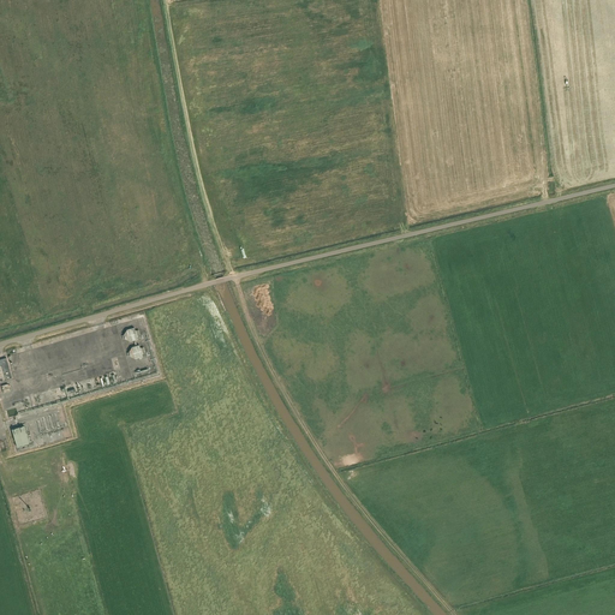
[(135,332),(135,328),(126,330),(124,335),(124,336),(123,336),(124,340),(125,340),(130,342),(137,340),(137,338),(138,338),(138,336),(141,335),(139,332),(137,332),(136,330),(135,332)]
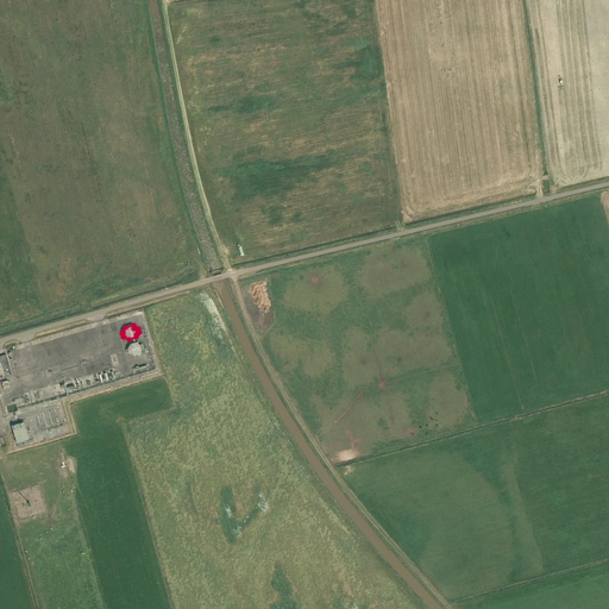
[(138,345),(138,343),(131,344),(127,350),(126,350),(127,355),(129,353),(135,356),(142,355),(140,351),(144,350),(143,344),(138,345)]
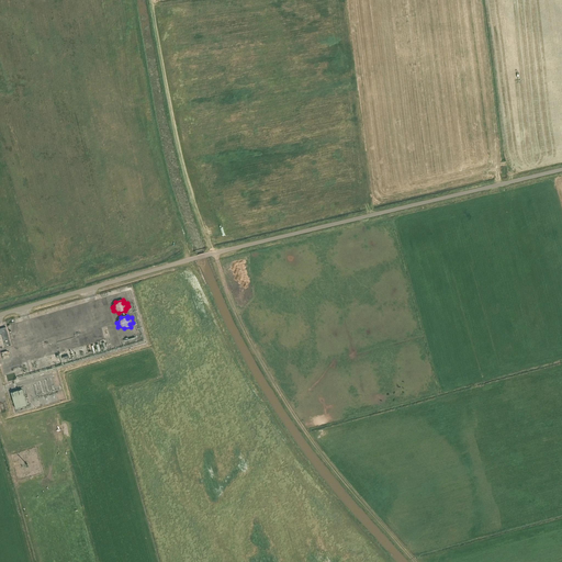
[(11,346),(7,328),(0,329),(0,346),(1,349),(11,346)]
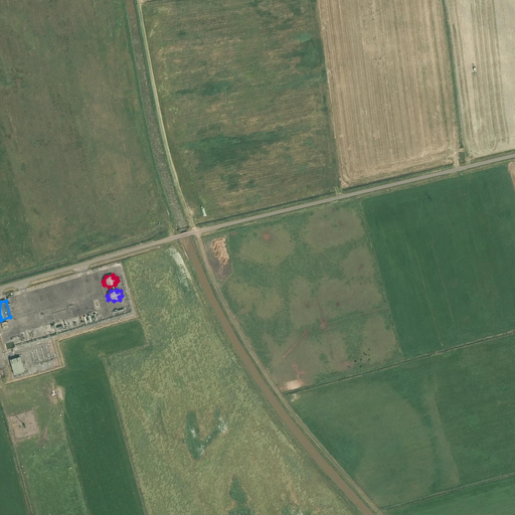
[(69,320),(71,328),(77,326),(82,325),(80,317),(69,320)]
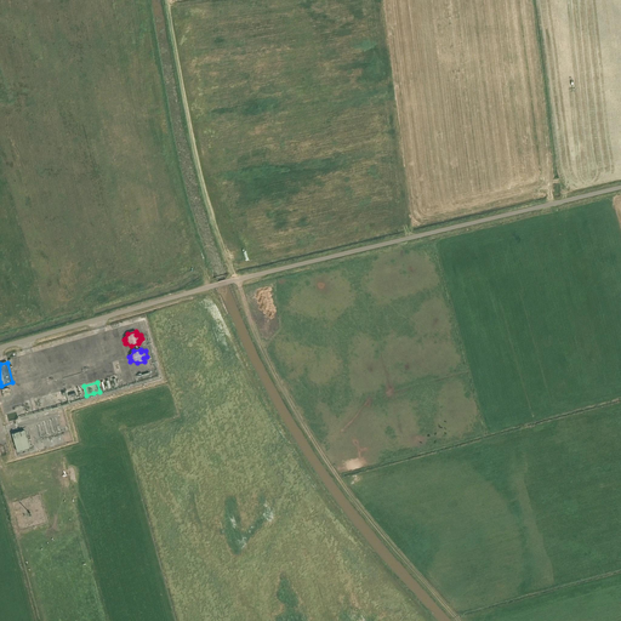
[(29,448),(24,431),(12,434),(17,451),(29,448)]
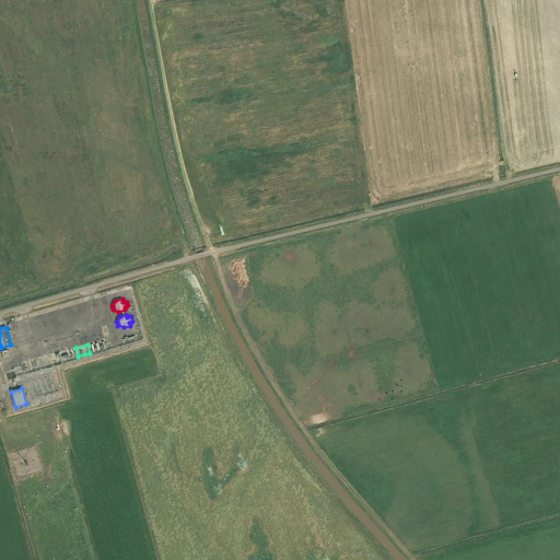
[(41,404),(58,399),(57,393),(39,397),(41,404)]
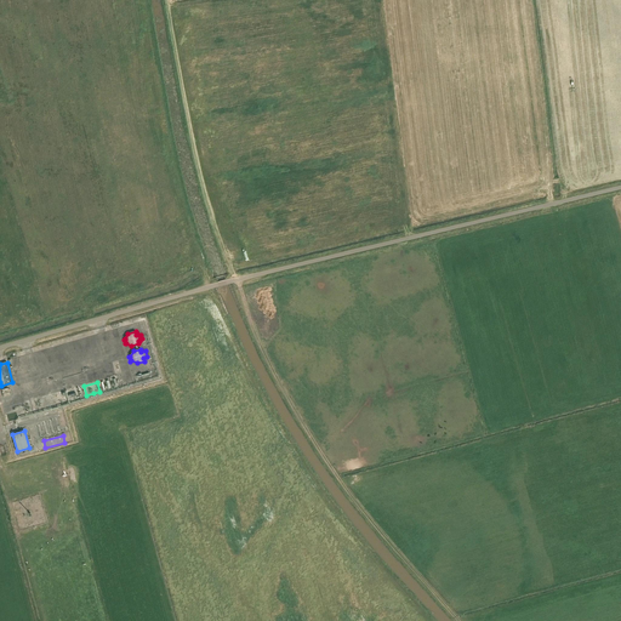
All buildings are outlined.
